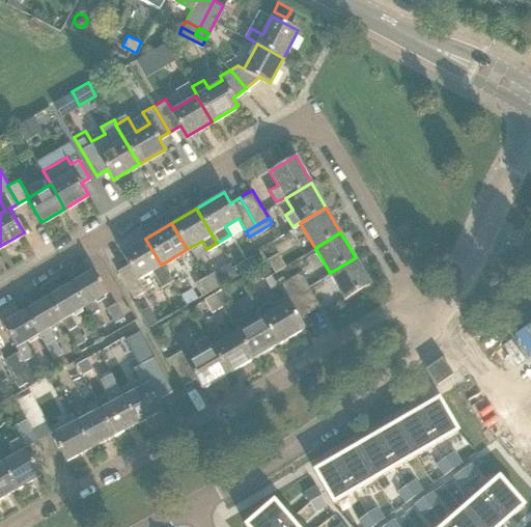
[(173,277),(165,262),(161,265),(145,239),(122,252),(129,264),(117,270),(133,296),(144,289),(138,278),(152,270),(161,284),(173,277)]
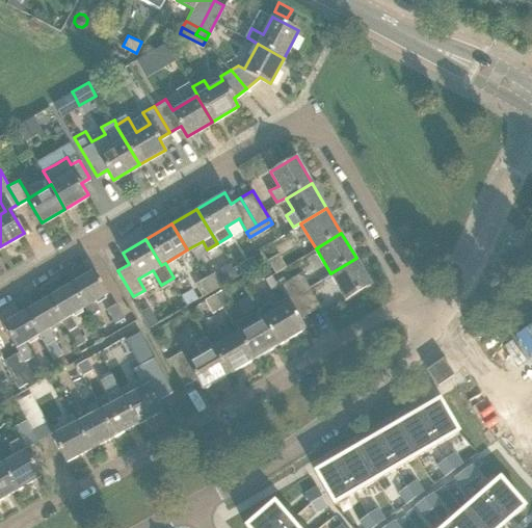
[(275,270),(287,265),(278,252),(268,259),(275,270)]
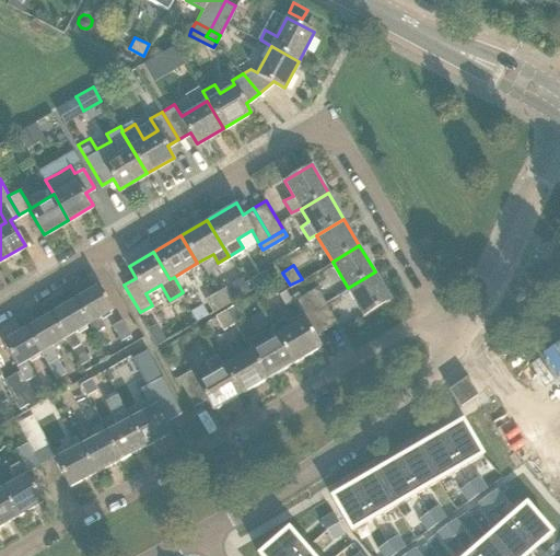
[(375,271),(348,288),(363,314),(391,298),(375,271)]
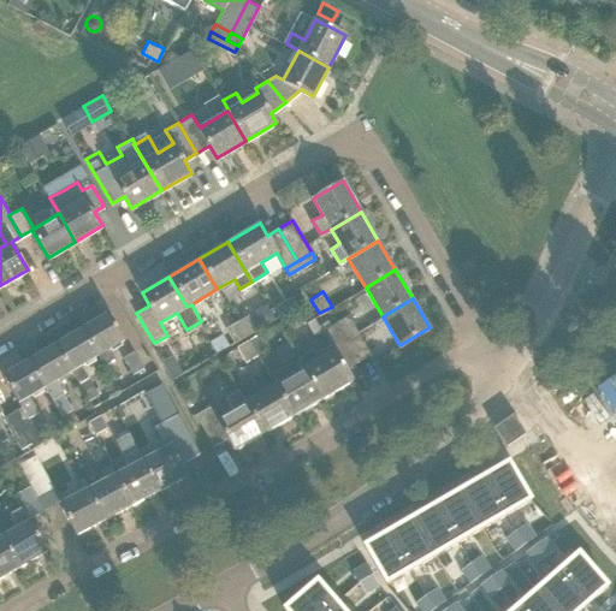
[(236,320),(244,336),(259,327),(250,312),(236,320)]
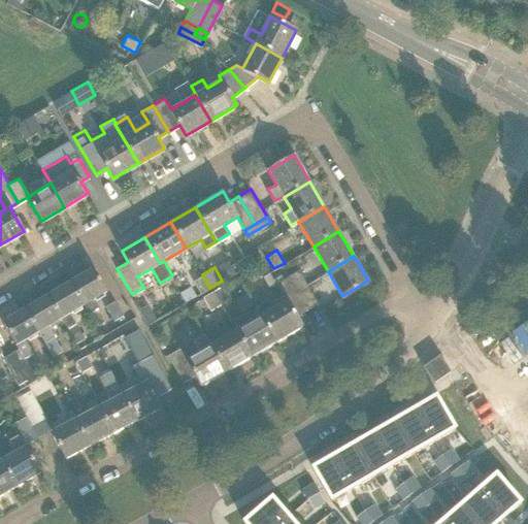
[(70,282),(83,303),(84,303),(89,312),(99,305),(94,297),(106,290),(93,268),(70,282)]
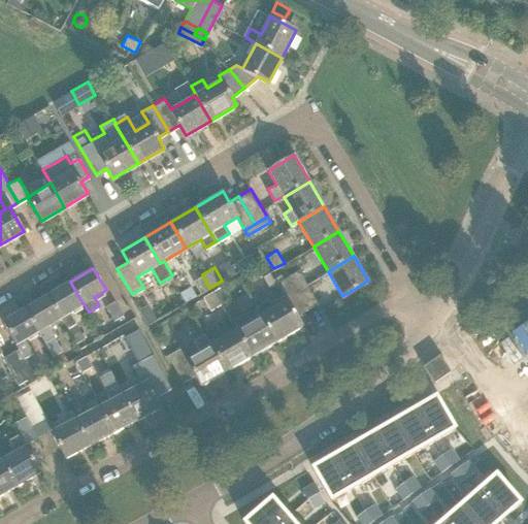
[(281,290),(290,285),(303,277),(298,269),(276,283),(281,290)]
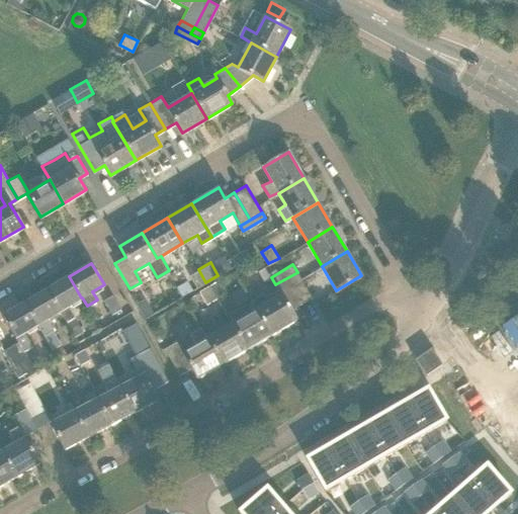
[(268,272),(271,277),(278,272),(275,267),(268,272)]
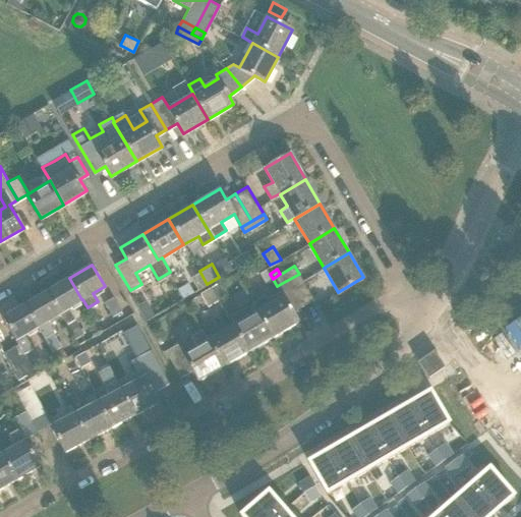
[(198,288),(207,284),(199,271),(191,276),(198,288)]
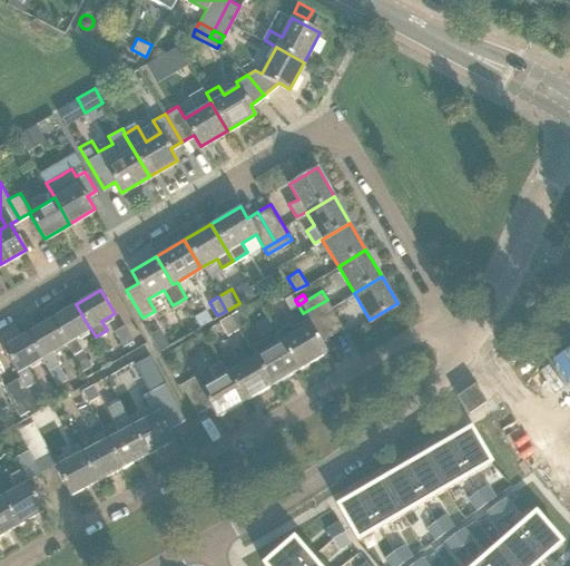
[(313,308),(330,334),(343,327),(327,300),(313,308)]
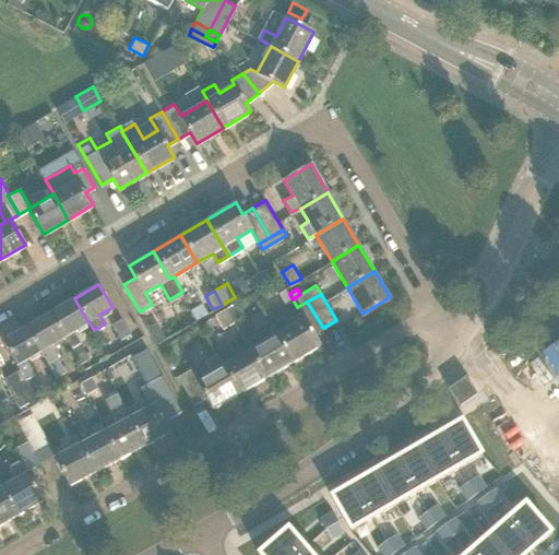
[(73,330),(87,321),(74,298),(49,313),(63,337),(64,335),(71,347),(80,362),(90,356),(81,342),(73,330)]
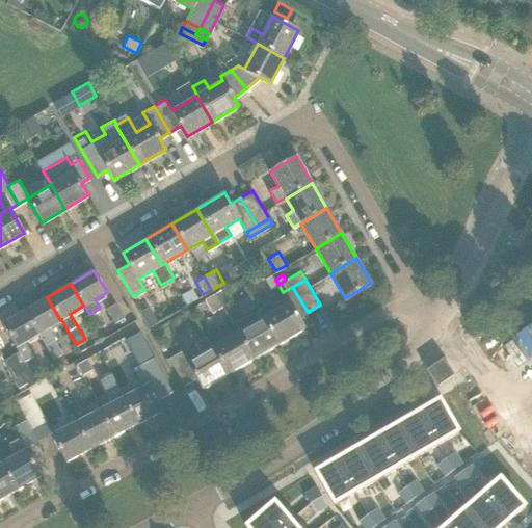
[(213,293),(221,306),(233,298),(225,286),(213,293)]
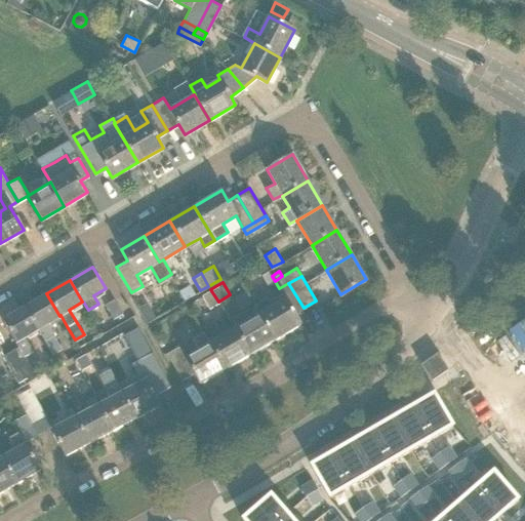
[(294,313),(304,308),(288,283),(279,288),(285,298),(272,306),(267,296),(252,305),(273,339),(300,324),(294,313)]
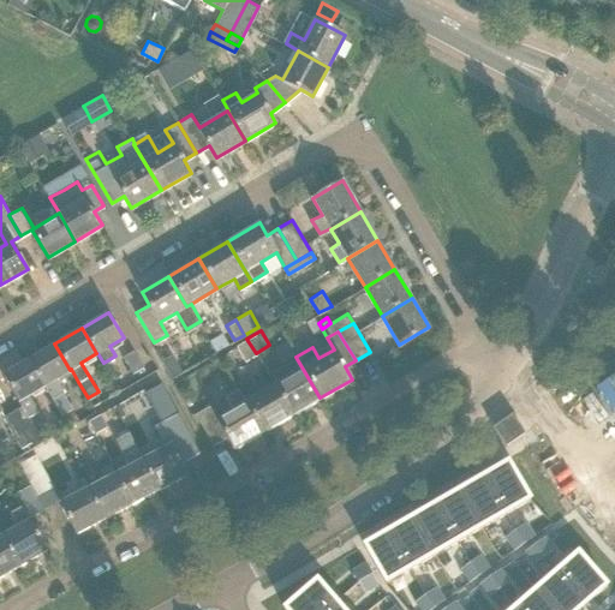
[(216,350),(230,342),(224,333),(210,339),(212,341),(208,342),(213,350),(215,348),(216,350)]
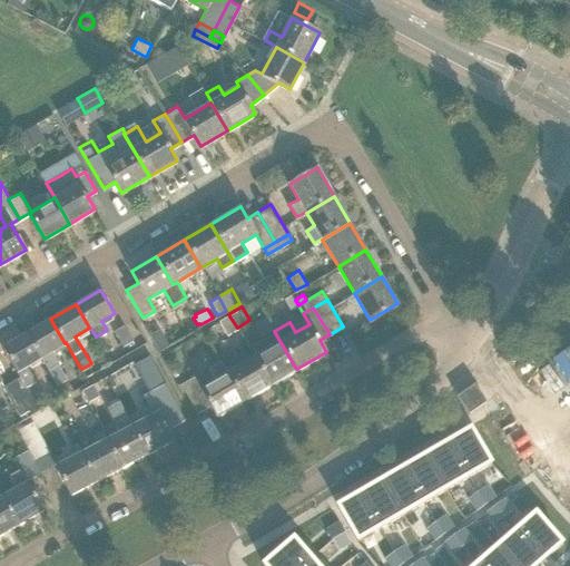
[(228,333),(237,328),(228,314),(219,319),(228,333)]
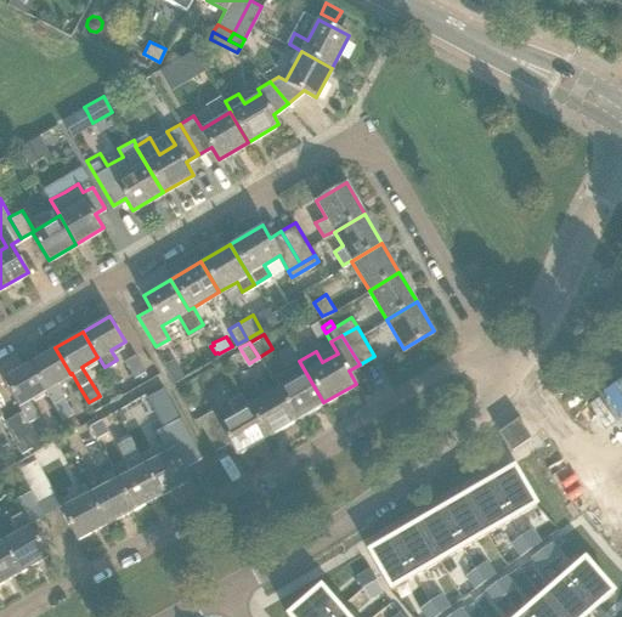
[(63,418),(73,412),(56,381),(58,380),(61,384),(71,378),(69,374),(71,374),(55,347),(29,363),(44,389),(46,389),(63,418)]
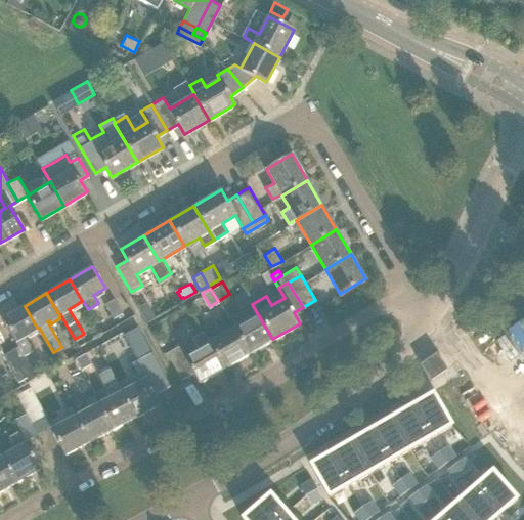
[(114,316),(123,311),(114,296),(104,301),(114,316)]
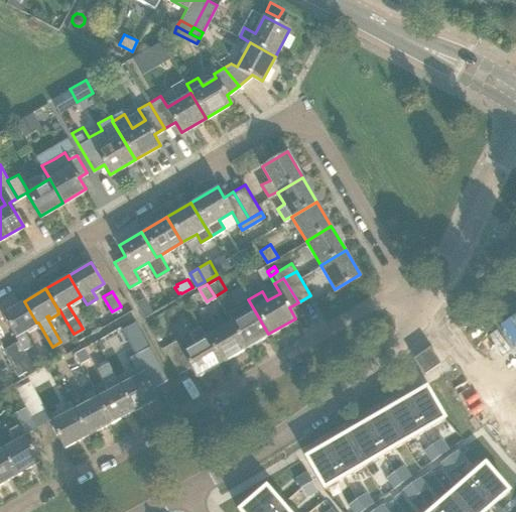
[(244,348),(268,334),(248,299),(226,312),(232,322),(229,323),(244,348)]
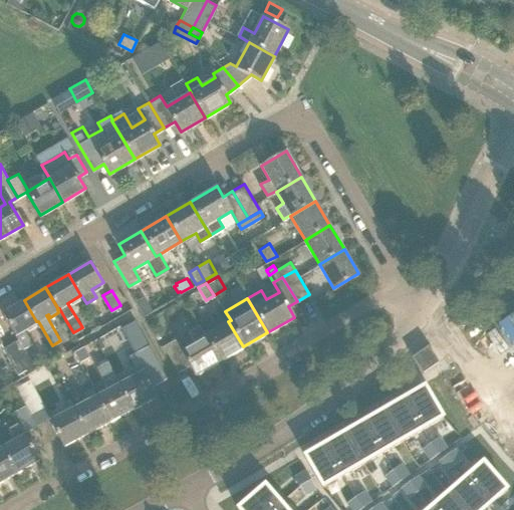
[(18,338),(10,342),(25,369),(26,371),(36,366),(24,346),(31,342),(24,329),(36,321),(24,300),(3,313),(18,338)]
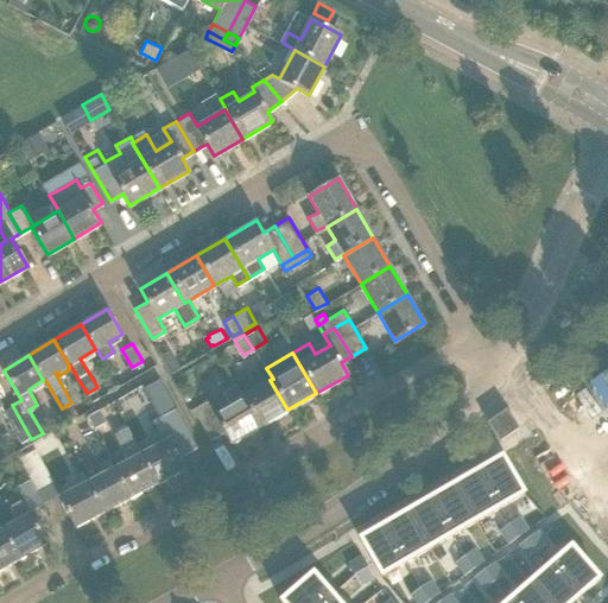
[(139,454),(154,484),(184,469),(178,456),(197,446),(176,407),(176,408),(159,378),(146,385),(162,416),(152,420),(163,442),(141,452),(139,454)]
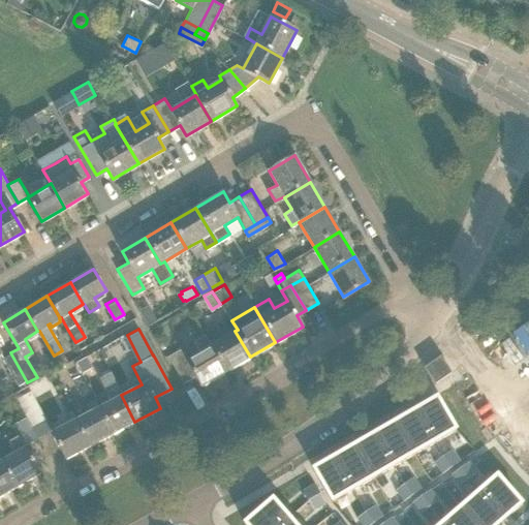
[(224,372),(250,357),(235,331),(212,345),(210,346),(224,372)]
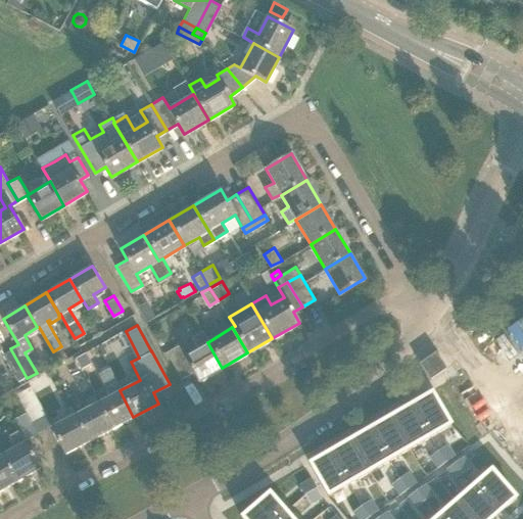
[(207,342),(209,341),(202,328),(191,335),(198,347),(184,356),(178,344),(167,351),(182,377),(193,371),(199,381),(222,368),(207,342)]
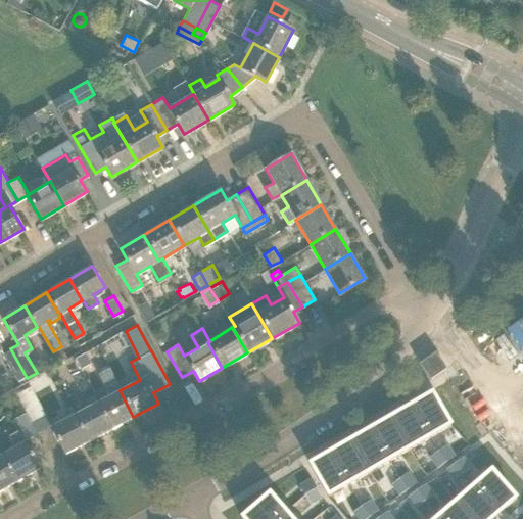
[(109,355),(121,347),(114,335),(102,342),(109,355)]
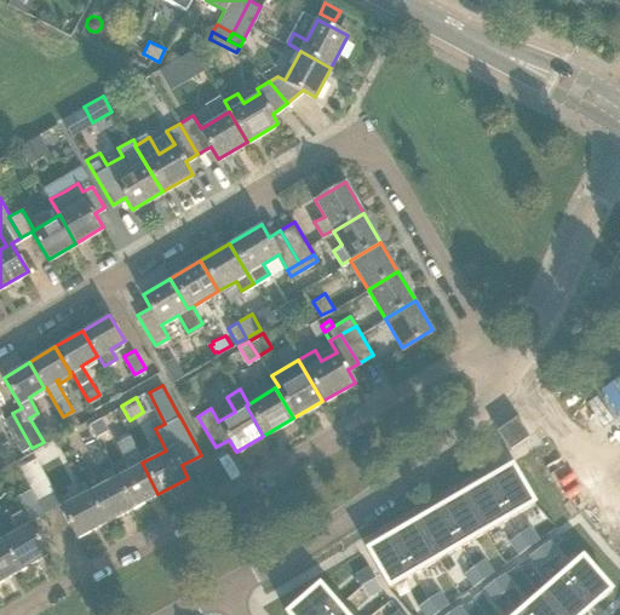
[(22,449),(30,446),(12,413),(5,418),(22,449)]
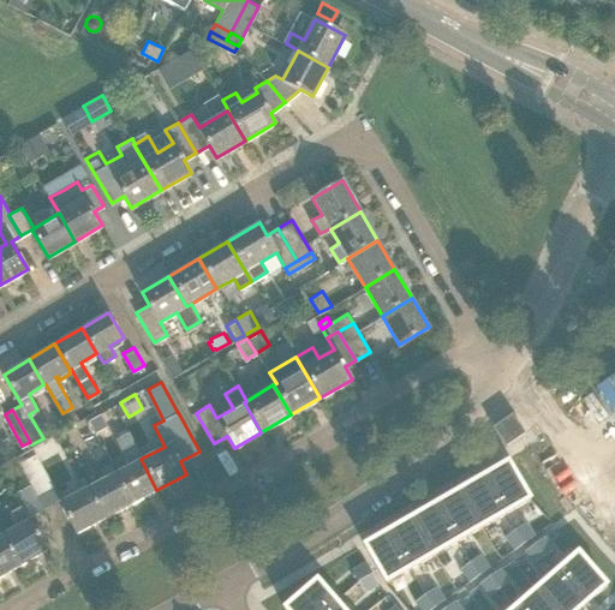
[(506,444),(525,431),(512,412),(493,425),(506,444)]
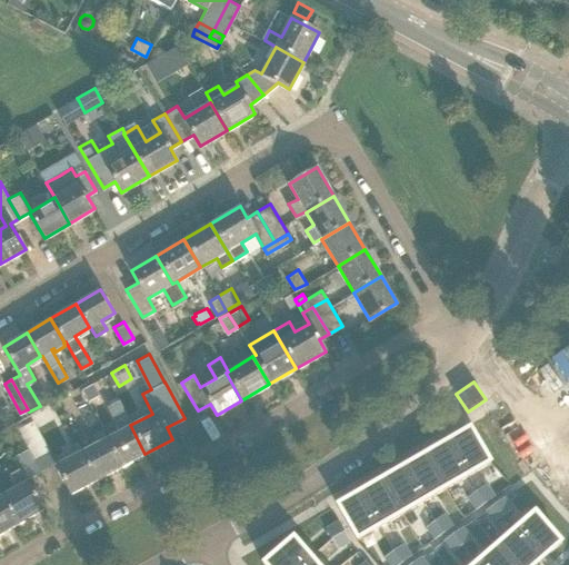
[(130,425),(132,424),(119,399),(107,405),(120,430),(108,437),(106,438),(120,467),(145,454),(130,425)]
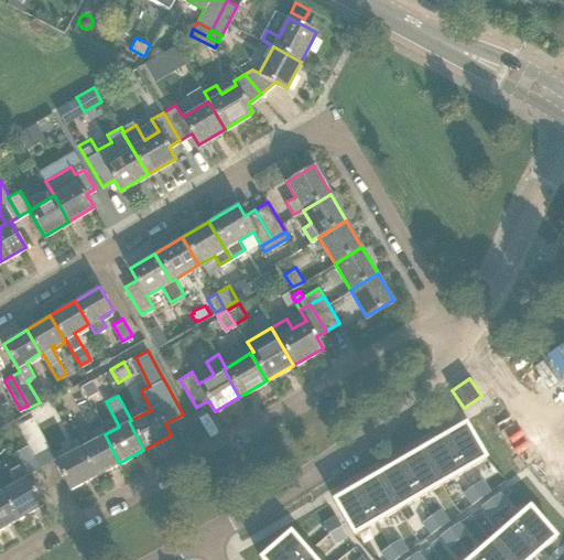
[(105,434),(107,433),(102,424),(95,408),(83,413),(91,430),(93,429),(97,439),(82,447),(80,448),(94,476),(119,463),(105,434)]
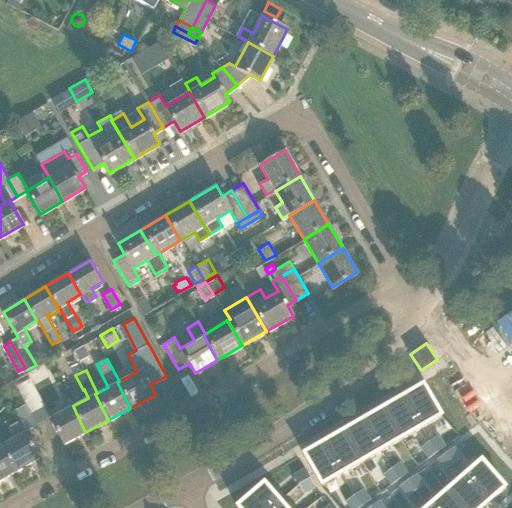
[(23,402),(35,424),(51,415),(46,405),(30,376),(15,384),(25,401),(23,402)]
